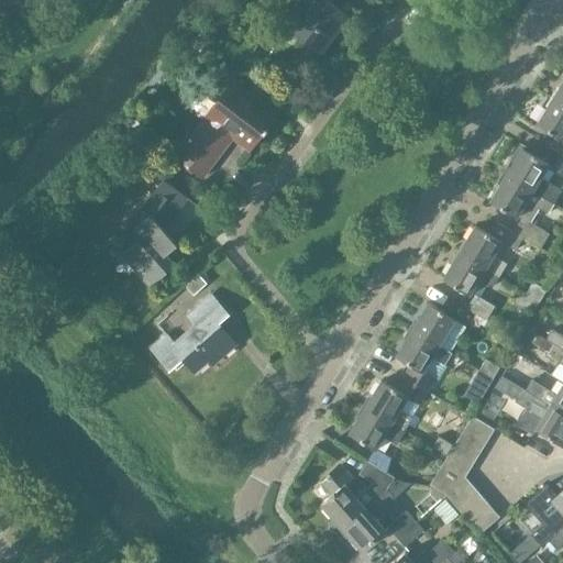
[(308,0),(287,28),(322,55),(351,18),(327,0),(308,0)]
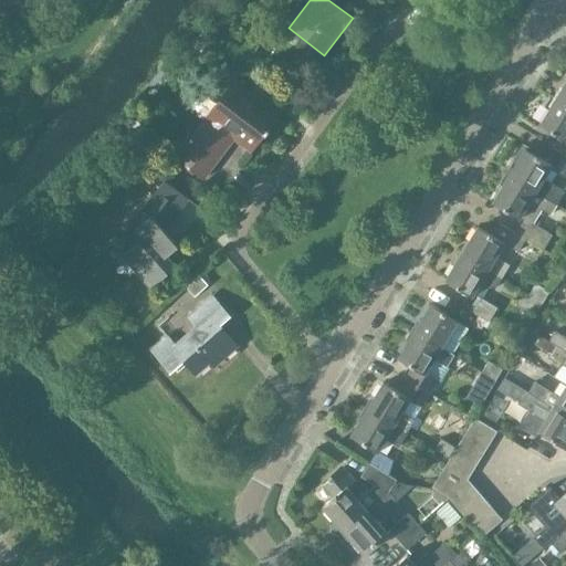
[(33,2),(24,13),(37,23),(44,12),(33,2)]
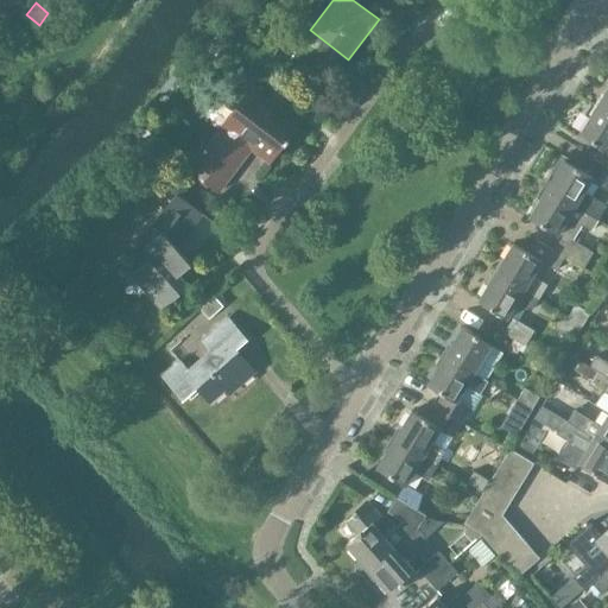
[(253,87),(190,170),(220,192),(233,176),(252,150),(270,163),(299,124),(253,87)]
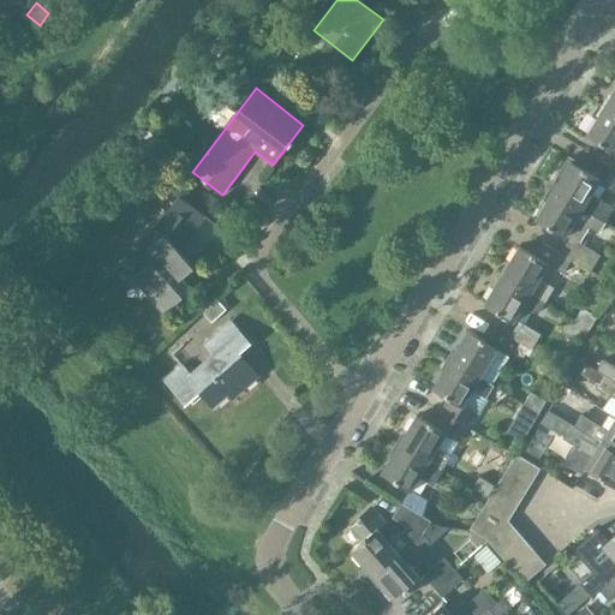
[(614,89),(604,107),(614,113),(614,89)]
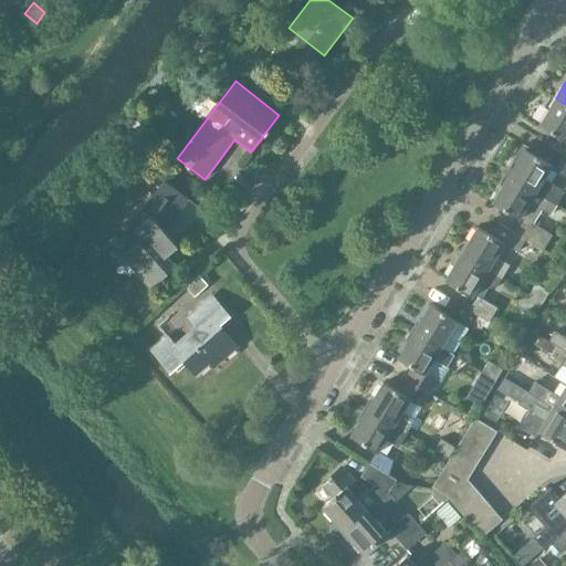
[(565,104),(556,98),(540,125),(565,140),(565,104)]
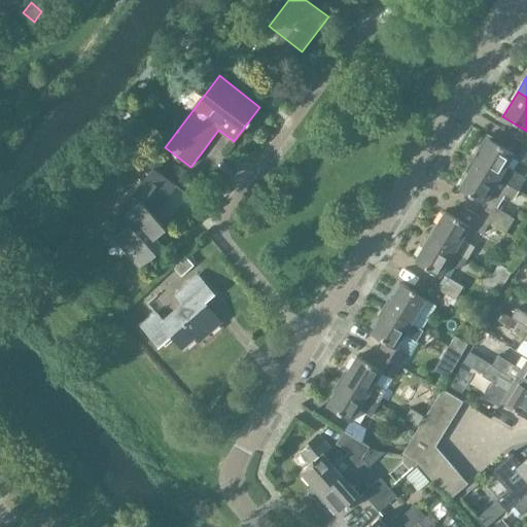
[(481,152),(475,164),(519,190),(526,179),(505,167),(514,153),(503,147),(504,145),(488,135),(478,151),(481,152)]
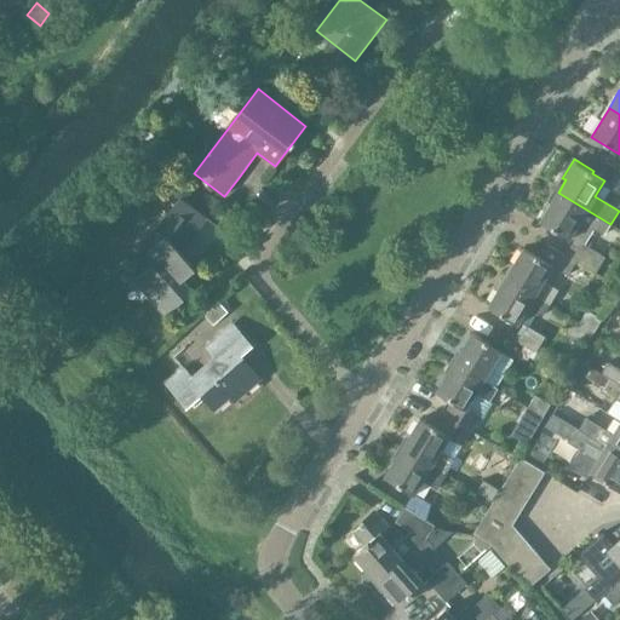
[(147,160),(135,176),(148,187),(160,171),(147,160)]
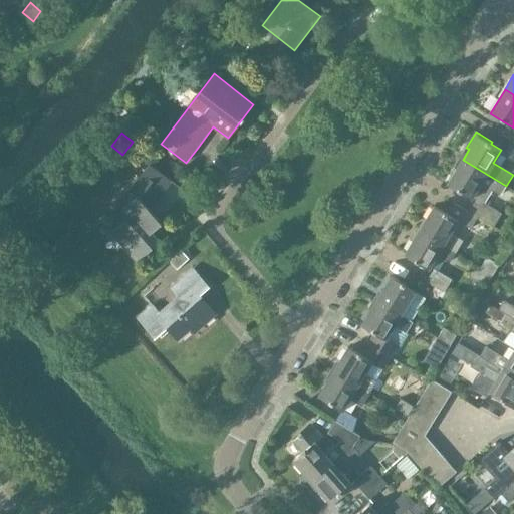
[(513,145),(510,143),(503,155),(513,162),(513,145)]
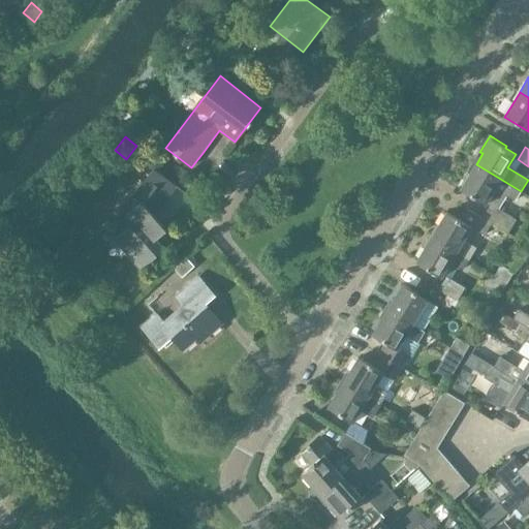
[(521,191),(476,164),(461,189),(489,206),(481,218),(492,224),(507,234),(515,220),(499,211),(506,198),(514,203),(521,191)]
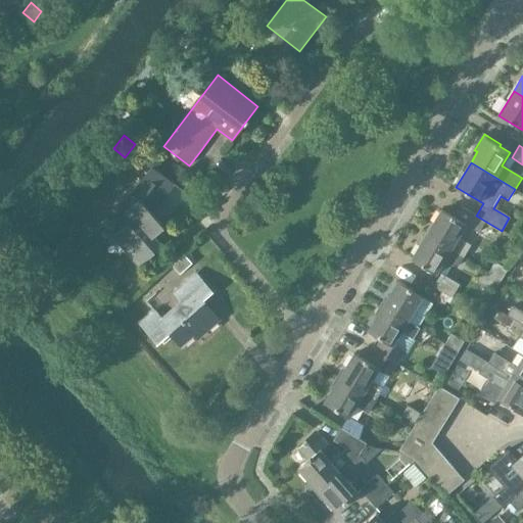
[(115,235),(141,264),(139,267),(139,268),(163,246),(155,237),(165,228),(153,214),(176,184),(152,167),(121,209),(125,214),(116,221),(123,229),(115,235)]
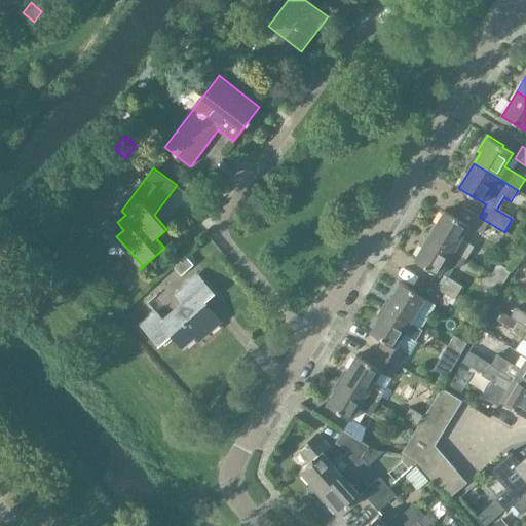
[(444,212),(429,235),(467,259),(474,249),(460,239),(467,227),(481,235),(489,223),(479,217),(464,208),(459,216),(457,219),(445,211),(444,212)]
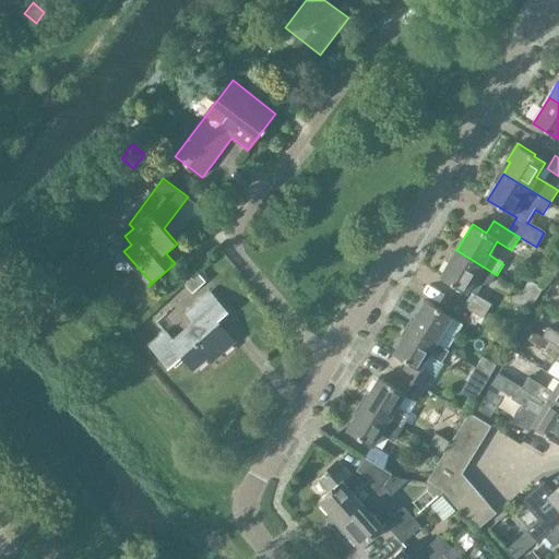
[(497,275),(456,250),(440,276),(466,292),(474,280),(483,285),(484,284),(489,287),(497,275)]
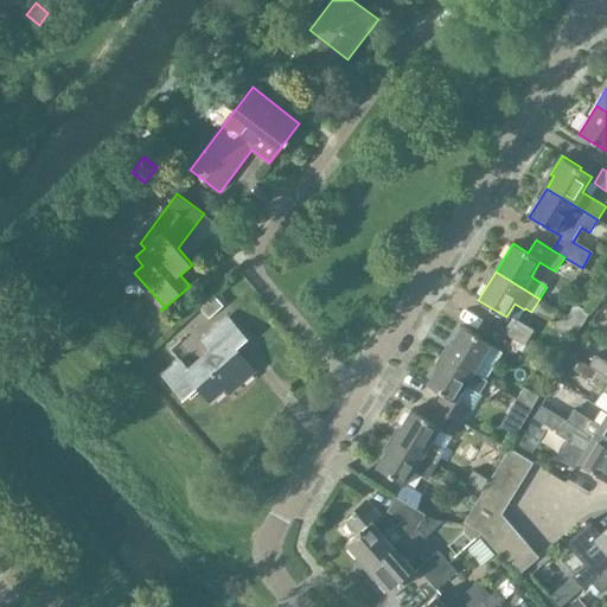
[(211,293),(198,306),(209,319),(223,306),(211,293)]
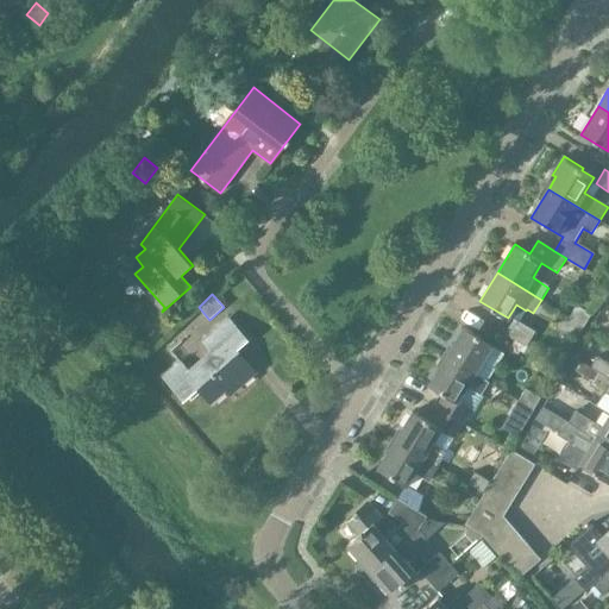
[(586,295),(582,303),(589,308),(595,300),(586,295)]
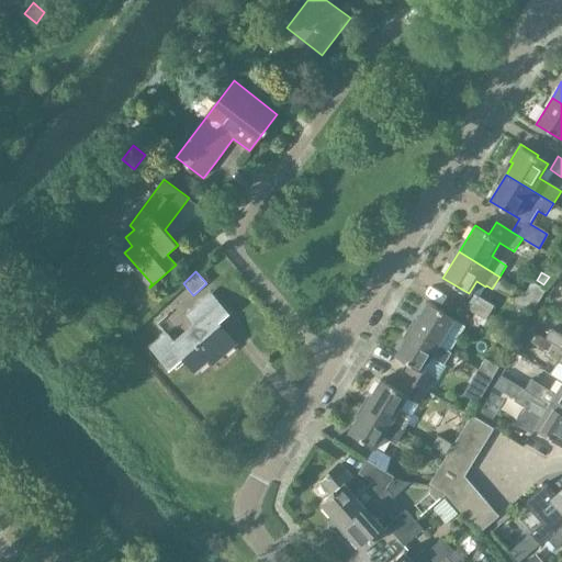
[(530,281),(524,292),(537,300),(543,290),(530,281)]
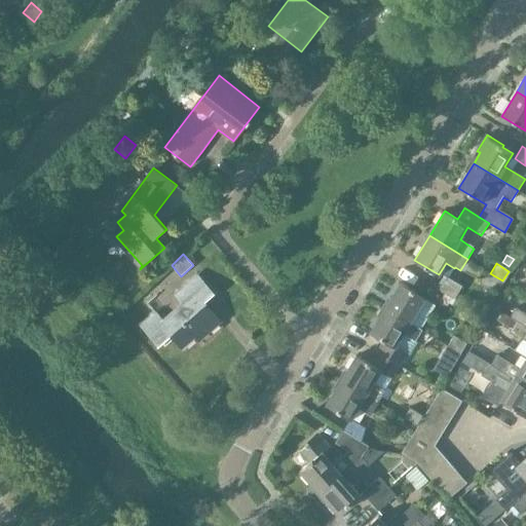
[(525,268),(523,266),(517,276),(521,278),(525,270),(525,268)]
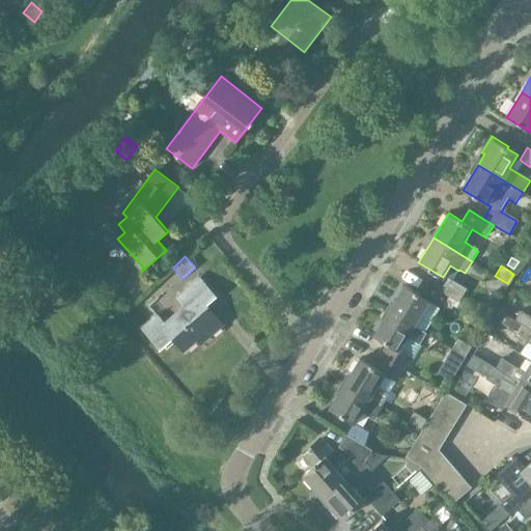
[(507,283),(495,276),(488,285),(502,294),(507,283)]
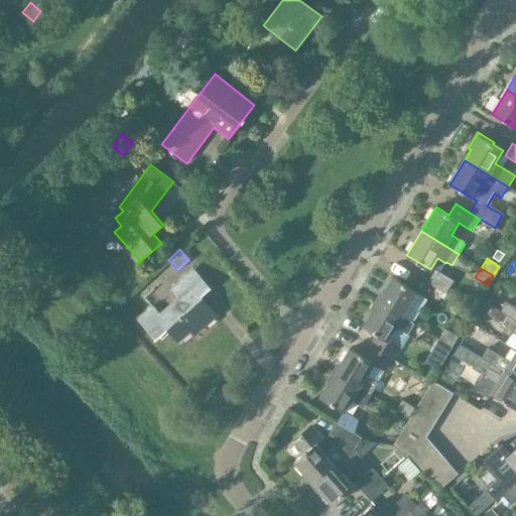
[(452,282),(450,281),(434,271),(428,281),(426,284),(444,295),(452,282)]
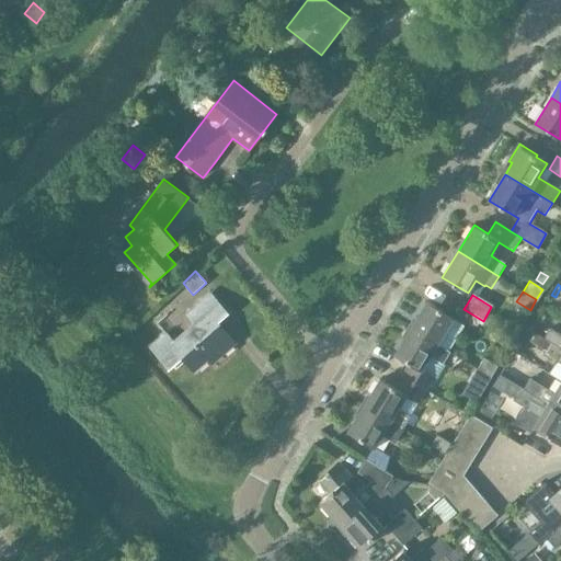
[(195,325),(173,345),(164,335),(149,348),(171,373),(185,361),(194,370),(208,358),(212,363),(219,356),(235,343),(217,322),(224,317),(226,315),(209,296),(186,316),(195,325)]
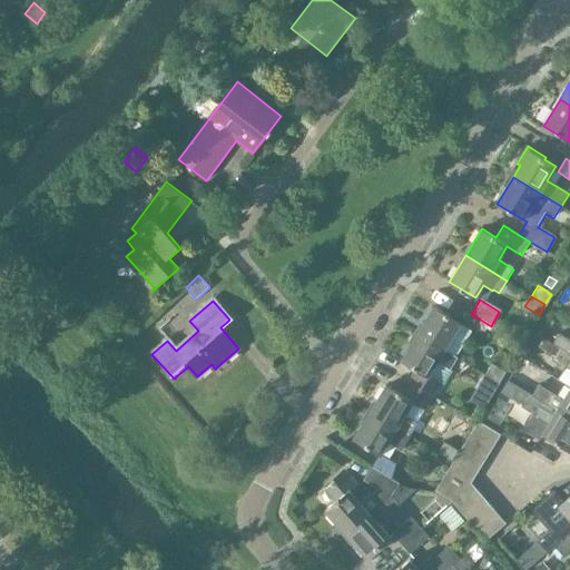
[(434,307),(418,334),(444,350),(460,323),(434,307)]
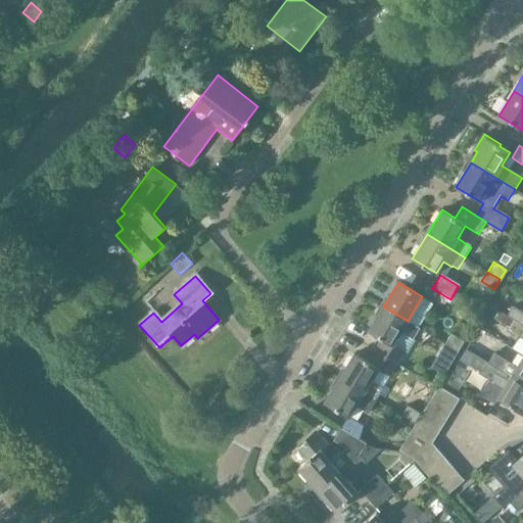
[(383,306),(369,331),(380,338),(373,349),(398,366),(406,355),(399,349),(392,345),(400,332),(414,339),(420,328),(408,321),(383,306)]
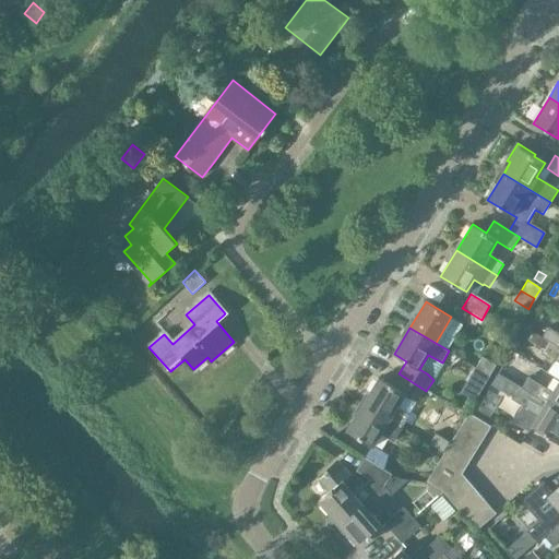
[(543,339),(550,343),(558,347),(558,334),(549,329),(543,339)]
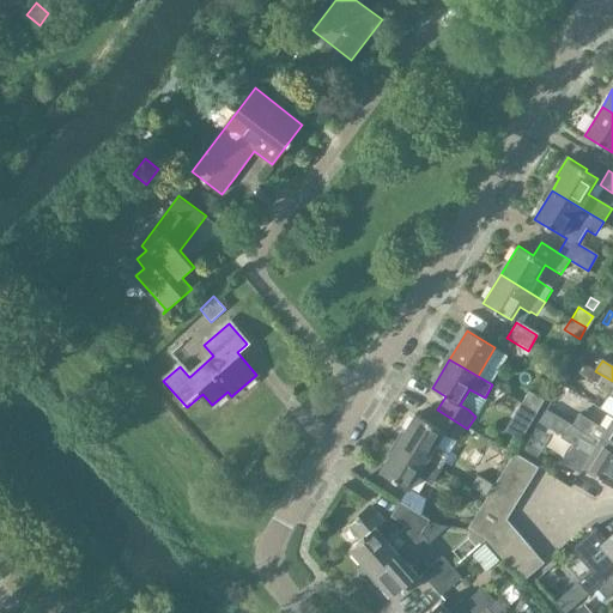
[(588,366),(583,375),(599,384),(604,376),(595,371),(588,366)]
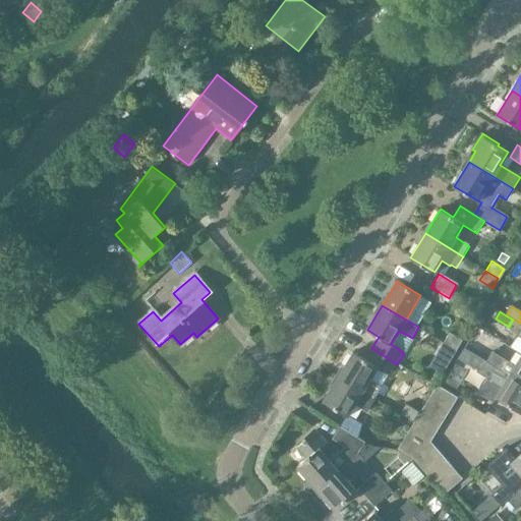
[(509,327),(507,329),(519,337),(520,337),(520,324),(513,320),(509,327)]
